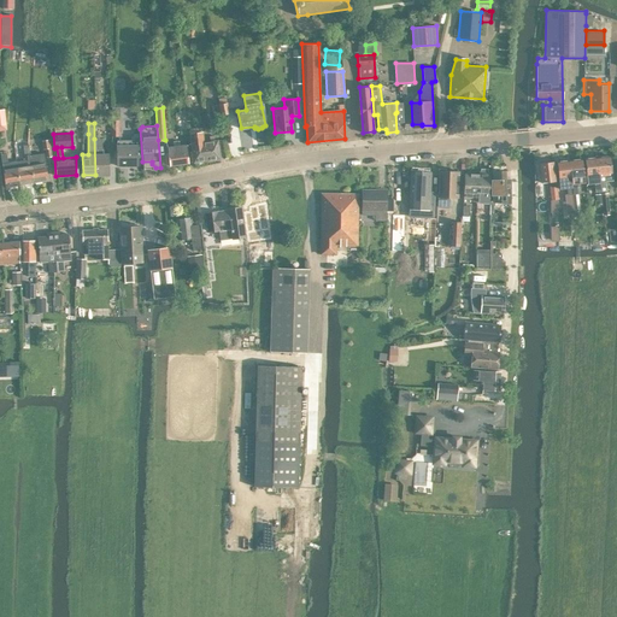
[(116,140),(117,146),(117,164),(139,164),(137,146),(137,133),(133,134),(134,139),(116,140)]
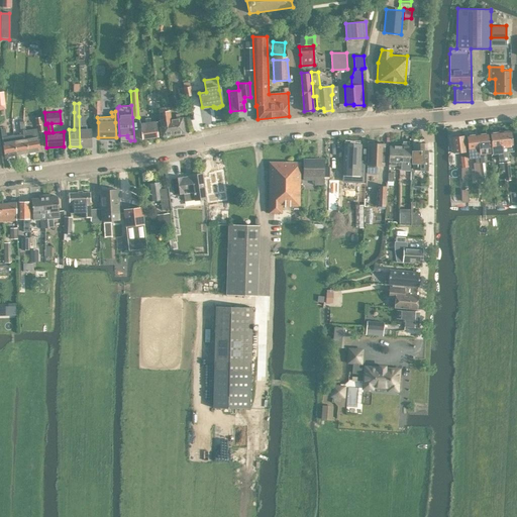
[(170,111),(159,112),(162,135),(173,134),(171,118),(170,111)]
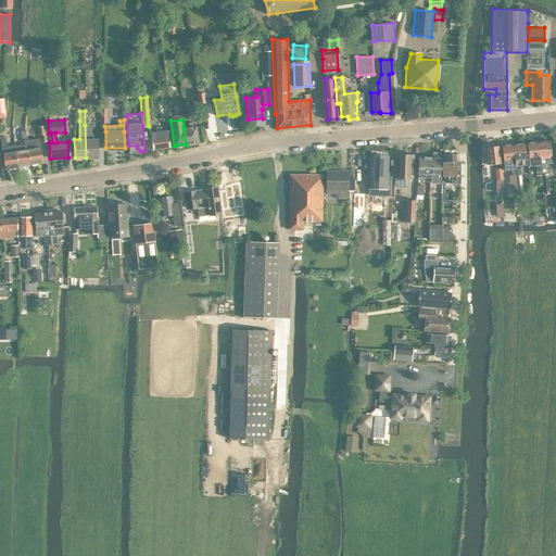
[(184,127),(186,144),(198,142),(194,122),(190,122),(190,126),(184,127)]
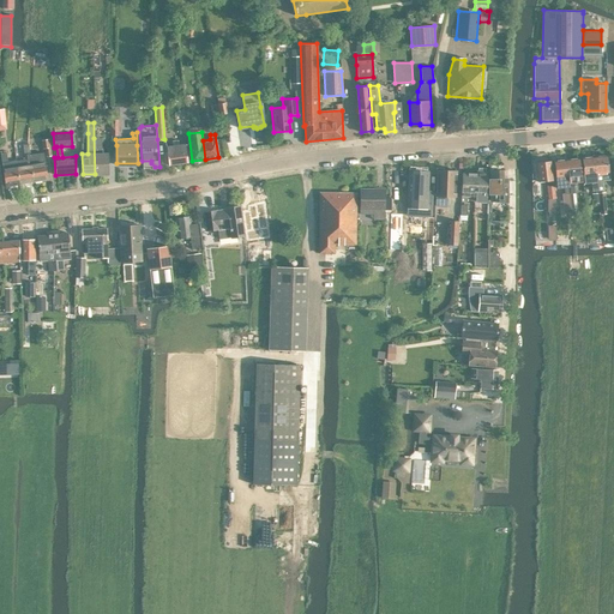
[(95,174),(108,174),(107,152),(101,152),(101,138),(94,138),(95,174)]
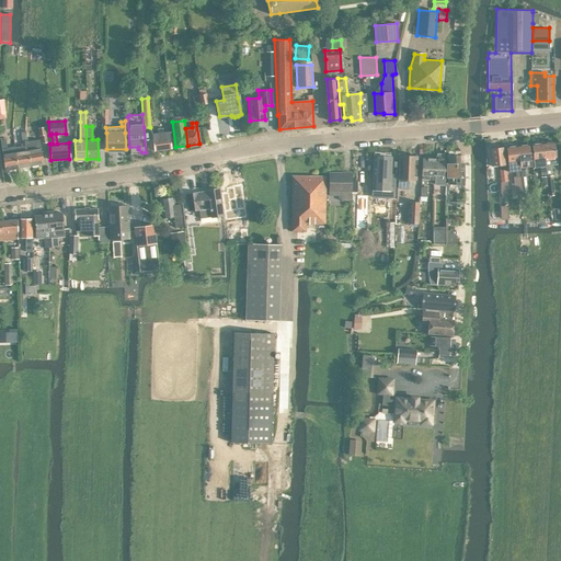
[(39,127),(37,128),(38,136),(42,135),(43,142),(47,142),(45,127),(39,127)]
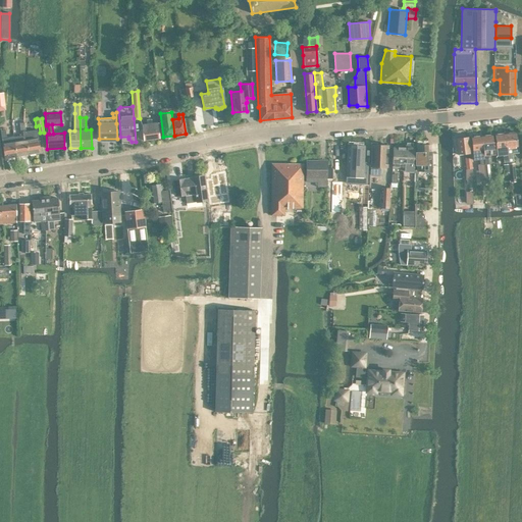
[(143,140),(159,138),(157,121),(151,122),(151,118),(147,119),(147,123),(141,123),(143,140)]
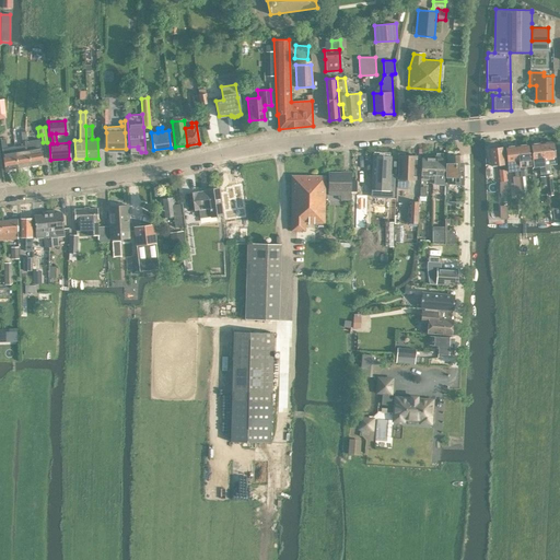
[(14,146),(18,167),(30,165),(27,150),(25,131),(21,132),(22,144),(14,146)]
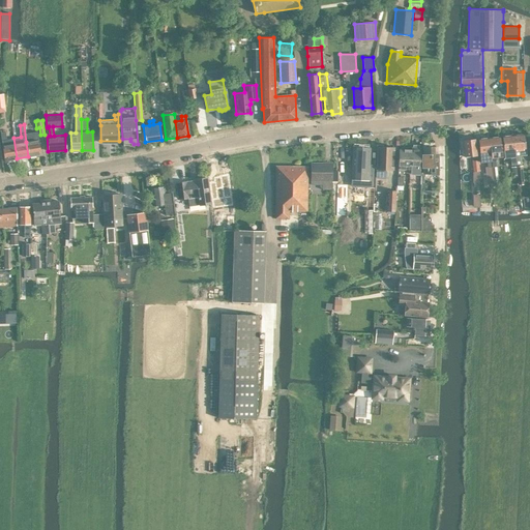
[(17,158),(13,138),(6,139),(5,130),(0,131),(0,135),(4,160),(17,158)]
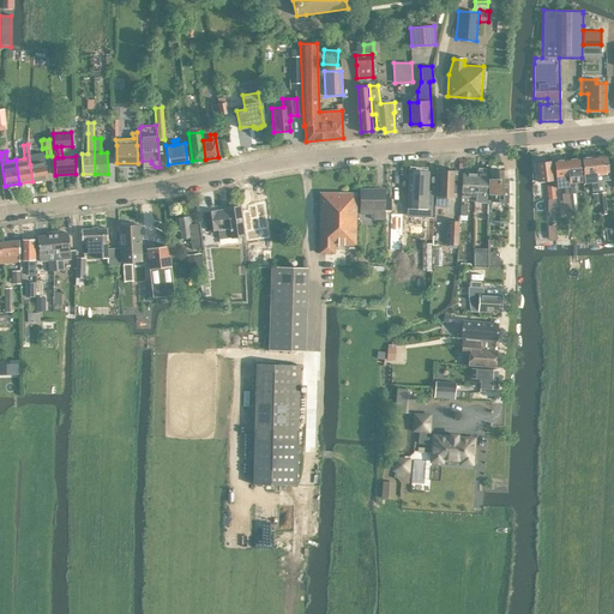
[(593,156),(597,190),(603,190),(601,174),(608,173),(606,155),(593,156)]
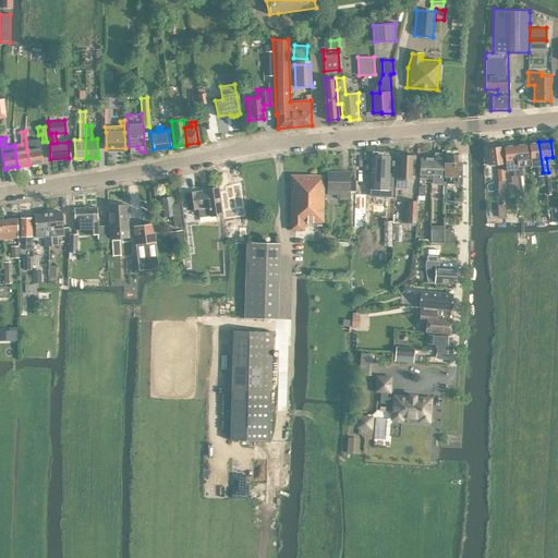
[(538,142),(529,143),(532,166),(537,165),(538,173),(543,172),(538,142)]
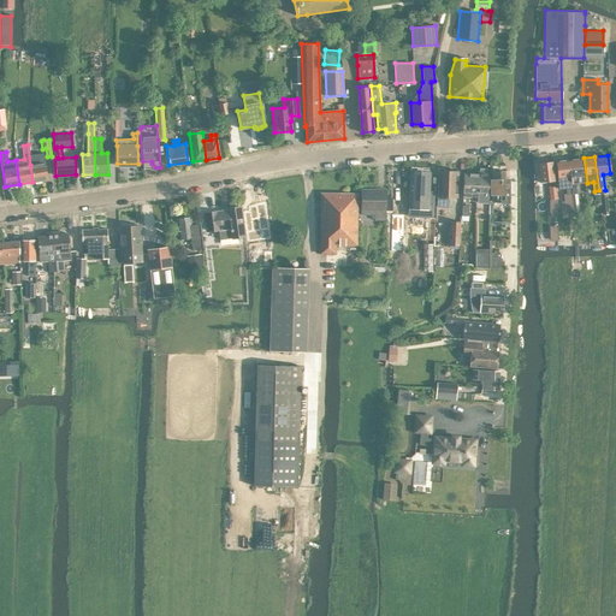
[(582,182),(581,176),(580,158),(567,159),(572,193),(576,193),(576,183),(582,182)]
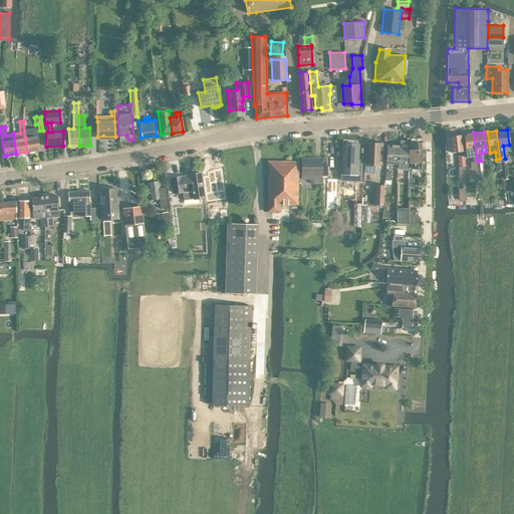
[(477,164),(477,161),(473,133),(463,134),(466,157),(471,156),(472,162),(470,162),(472,178),(478,177),(477,172),(476,164),(477,164)]
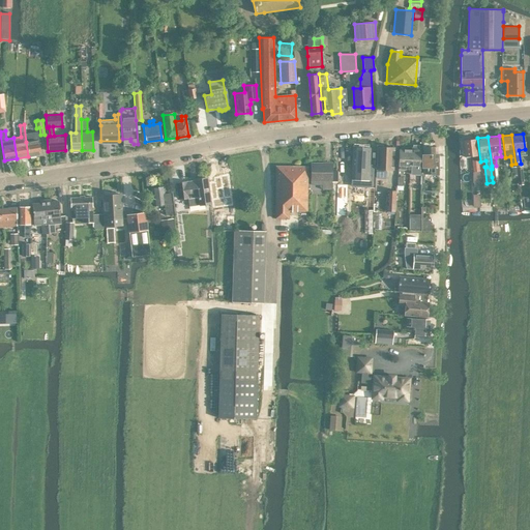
[(471,156),(472,171),(478,171),(474,139),(462,140),(464,156),(471,156)]
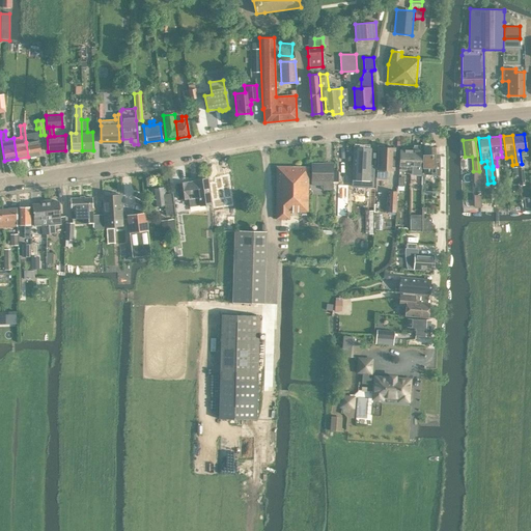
[(38,140),(26,142),(28,157),(40,155),(38,140)]
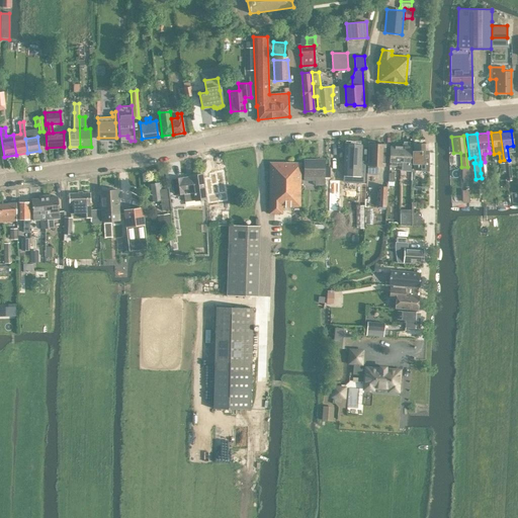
[(400,146),(399,165),(402,165),(412,166),(412,145),(410,145),(410,142),(404,141),(404,144),(402,144),(402,146),(400,146)]
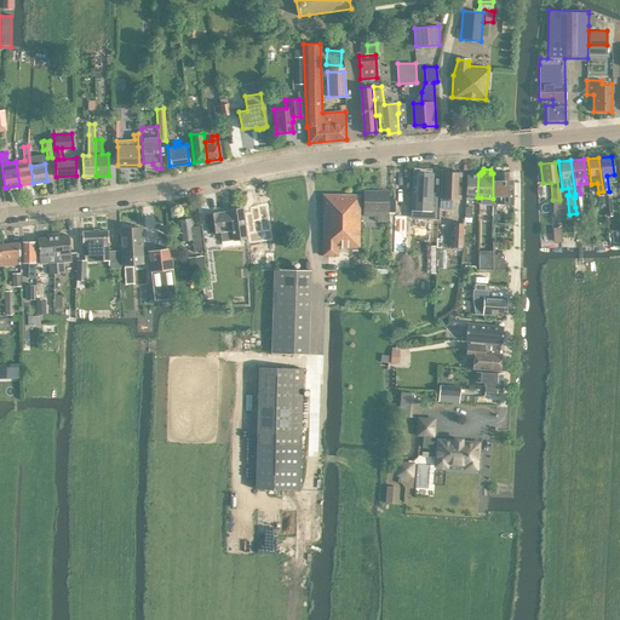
[(452,199),(459,199),(460,172),(442,171),(441,207),(452,207),(452,199)]
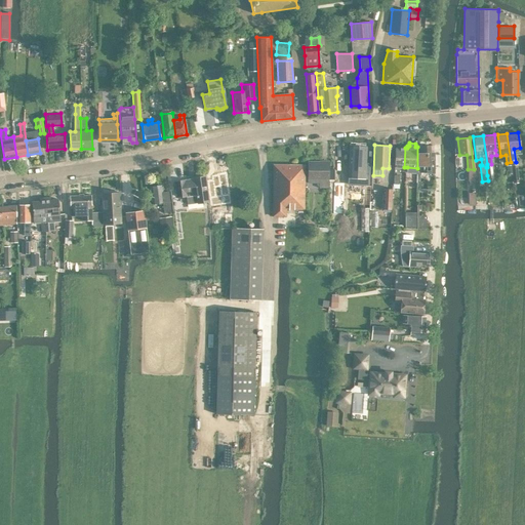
[(367,185),(368,164),(365,163),(365,146),(350,146),(348,184),(367,185)]
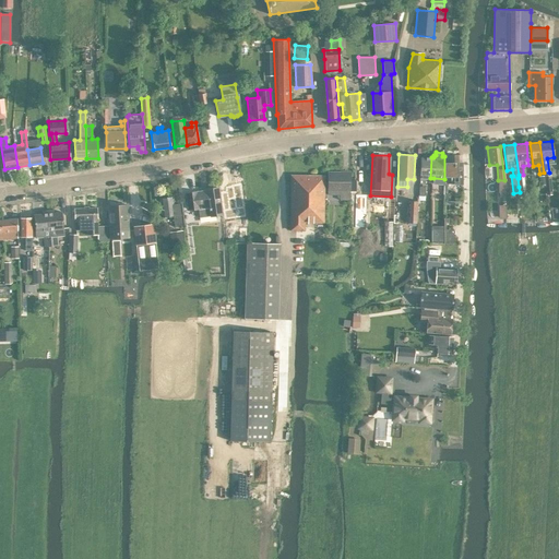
[(447,166),(444,166),(444,170),(447,170),(447,183),(454,183),(454,185),(463,185),(462,163),(458,163),(458,155),(447,155),(447,166)]
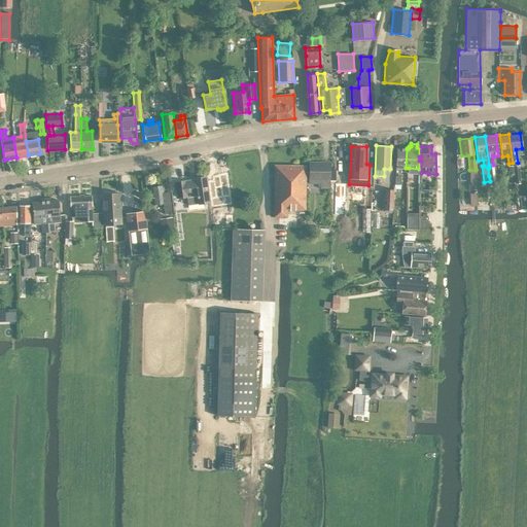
[(406,168),(407,148),(397,148),(395,170),(409,170),(409,168),(406,168)]
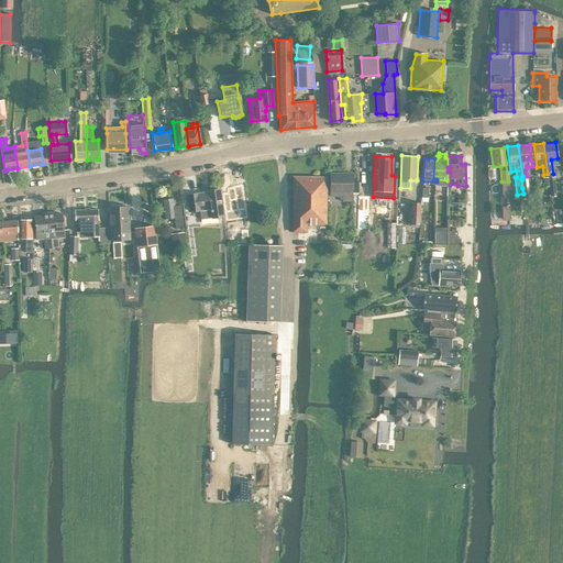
[(331,173),(330,196),(342,196),(342,201),(352,201),(353,173),(331,173)]
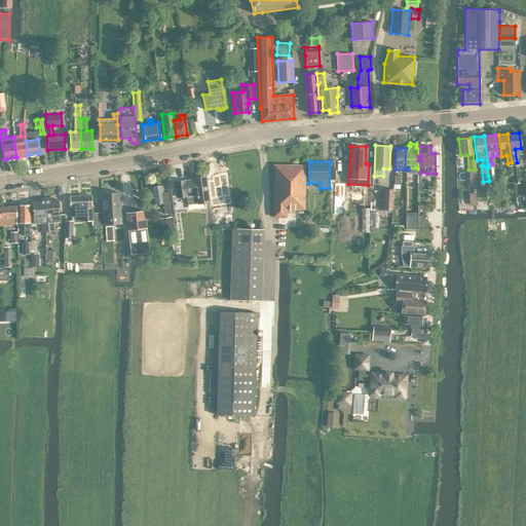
[(304,164),(273,164),(272,216),(286,217),(287,209),(303,209),(304,164)]
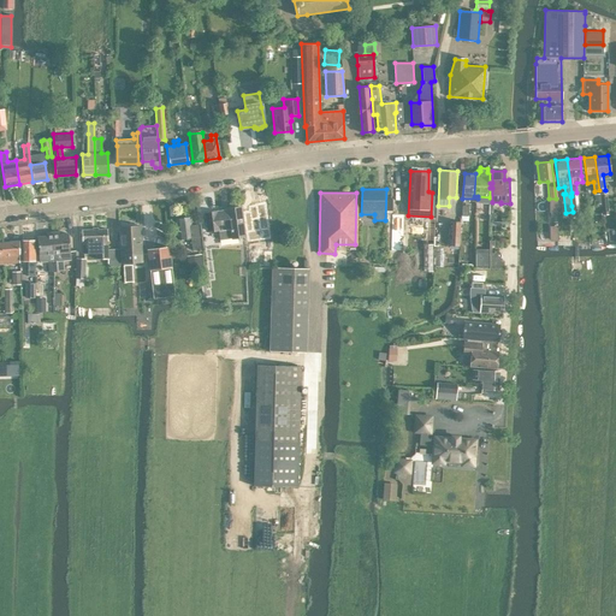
[(217,229),(219,227),(220,240),(231,238),(244,236),(240,206),(227,207),(227,211),(215,212),(214,211),(205,212),(207,231),(218,230),(217,229)]
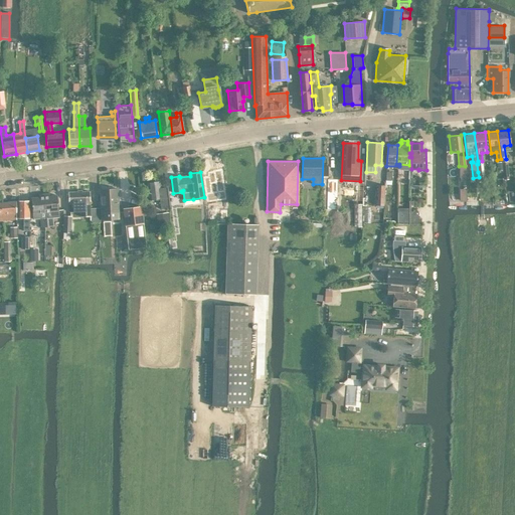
[(327,209),(337,209),(338,179),(328,179),(327,209)]
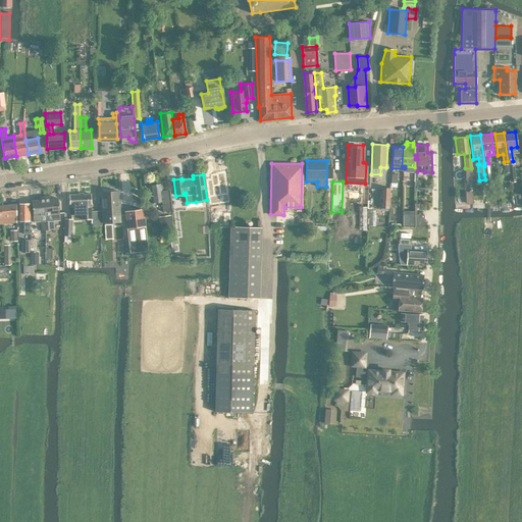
[(162,211),(170,210),(167,190),(162,191),(161,184),(148,186),(150,202),(161,201),(162,211)]
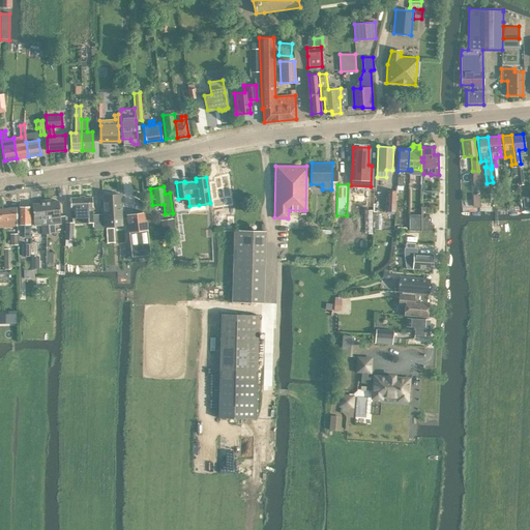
[(387,190),(386,210),(394,210),(395,190),(387,190)]
